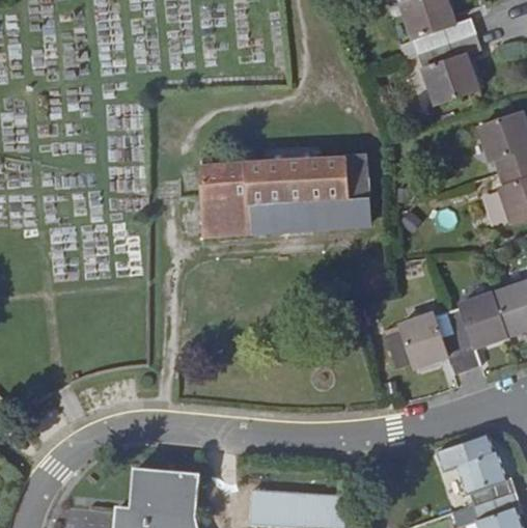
[(413,42),(418,54),(476,34),(472,20),(453,25),(445,0),(419,0),(399,6),(411,43),(413,42)]
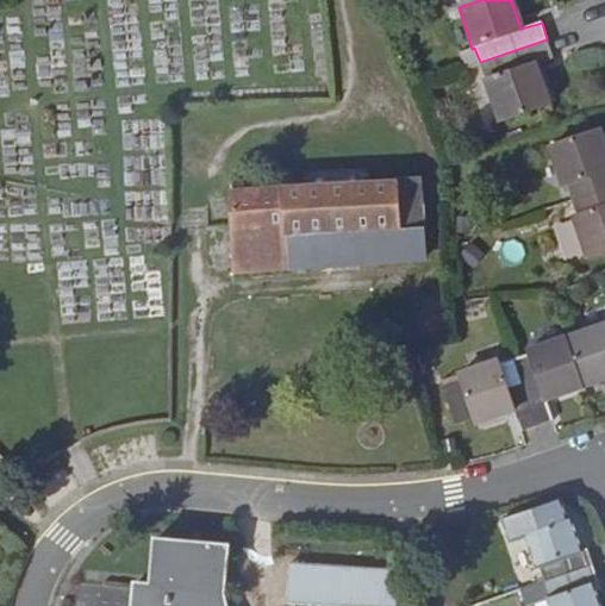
[(547,39),(480,62),(486,79),(482,81),(494,118),(544,100),(532,63),(553,56),(547,39)]
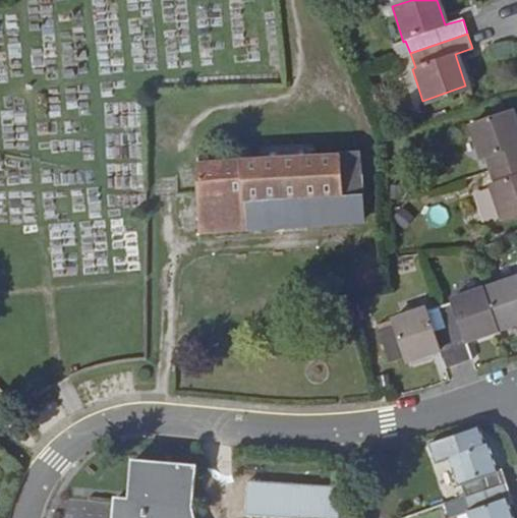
[(483,157),(489,171),(516,161),(516,122),(512,109),(470,122),(481,158),(483,157)]
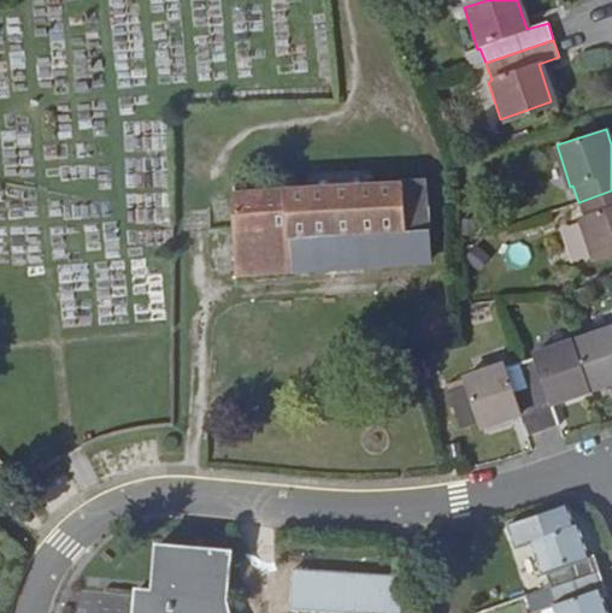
[(240,271),(437,264),(434,175),(236,182),(240,271)]
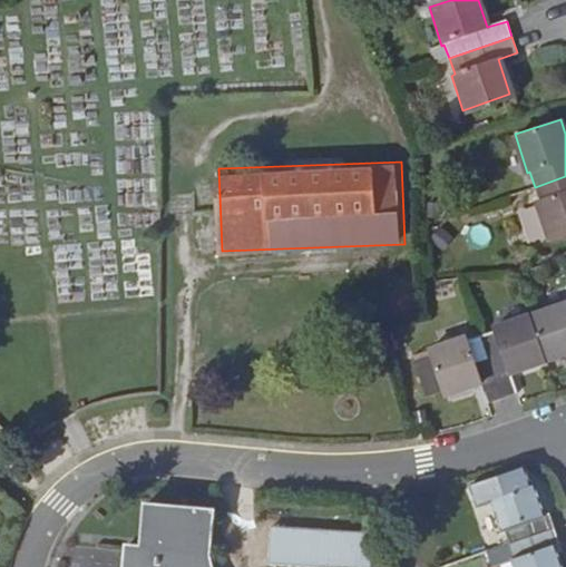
[(565,176),(535,187),(538,202),(536,202),(549,244),(565,238),(565,176)]
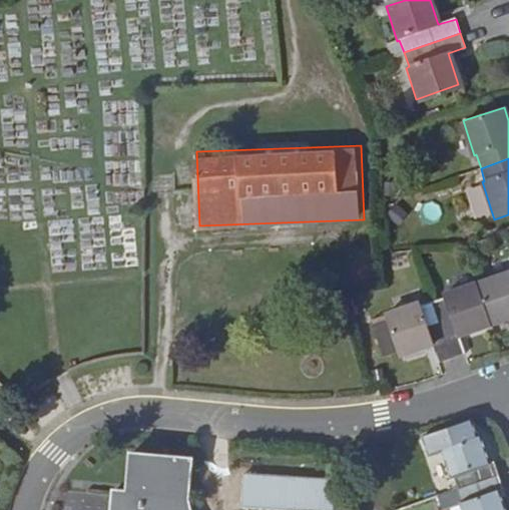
[(508,275),(476,286),(490,327),(508,320),(508,275)]
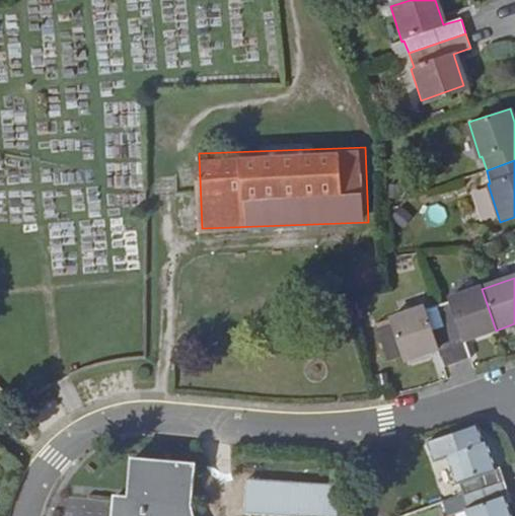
[(450,302),(437,307),(456,363),(469,358),(464,342),(496,330),(482,289),(449,300),(450,302)]
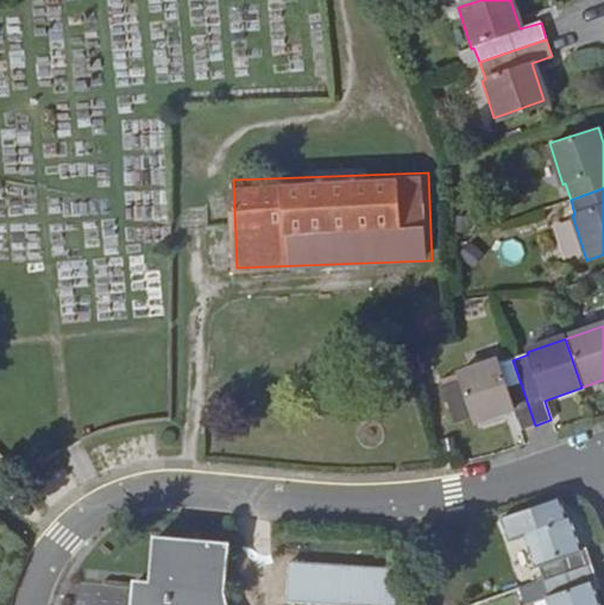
[(535,426),(513,360),(498,365),(497,363),(454,377),(471,426),(511,413),(517,432),(535,426)]
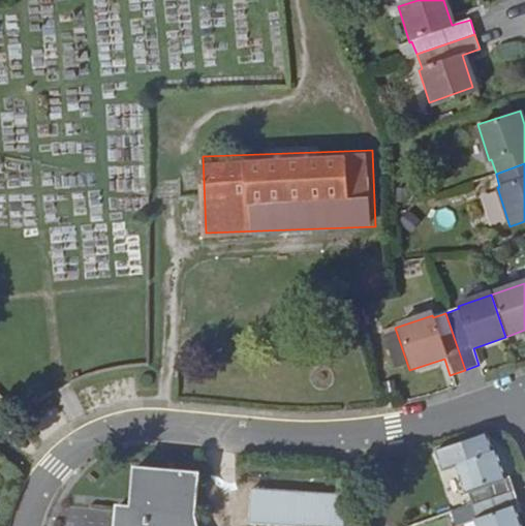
[(467,490),(473,505),(515,492),(510,475),(503,477),(494,451),(456,464),(464,491),(467,490)]
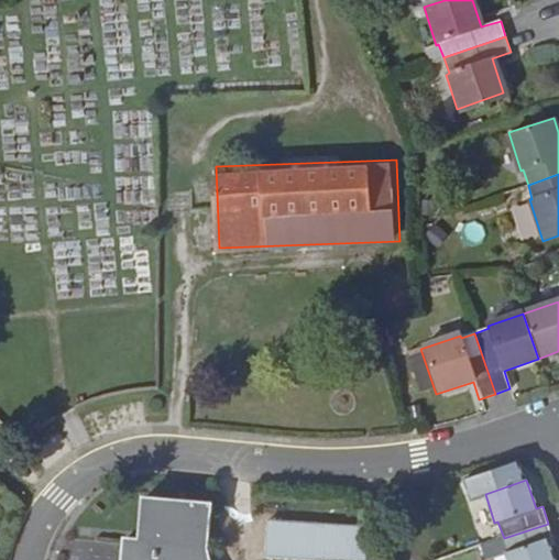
[(207,559),(206,548),(204,547),(206,504),(141,501),(139,541),(124,540),(122,559),(207,559)]
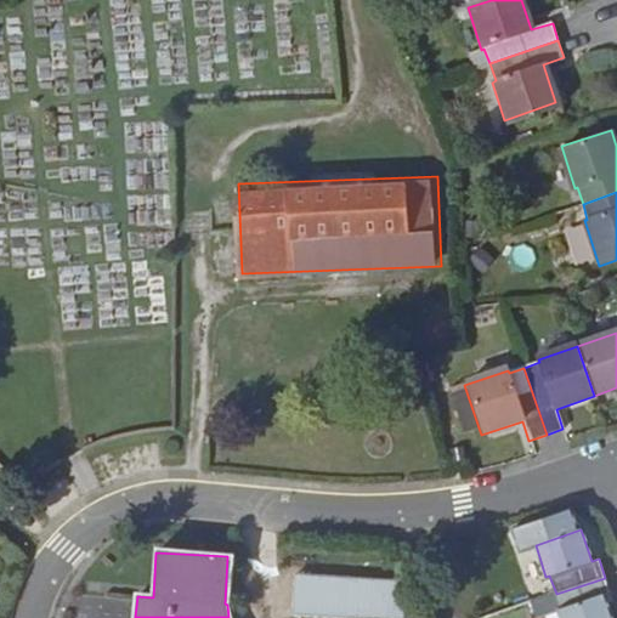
[(417,579),(307,571),(304,610),(413,617),(417,579)]
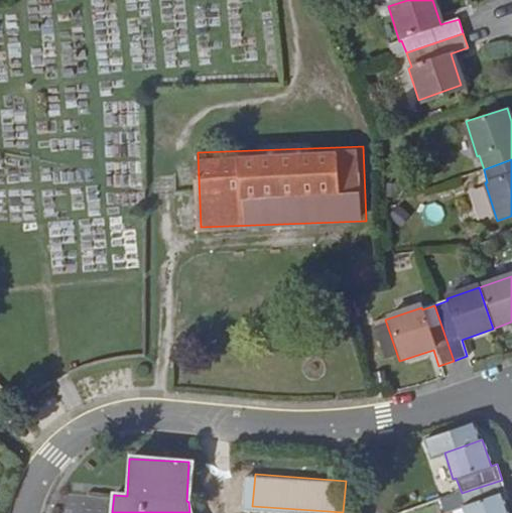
[(502,480),(462,493),(466,507),(464,508),(465,512),(507,512),(502,496),(507,494),(502,480)]
